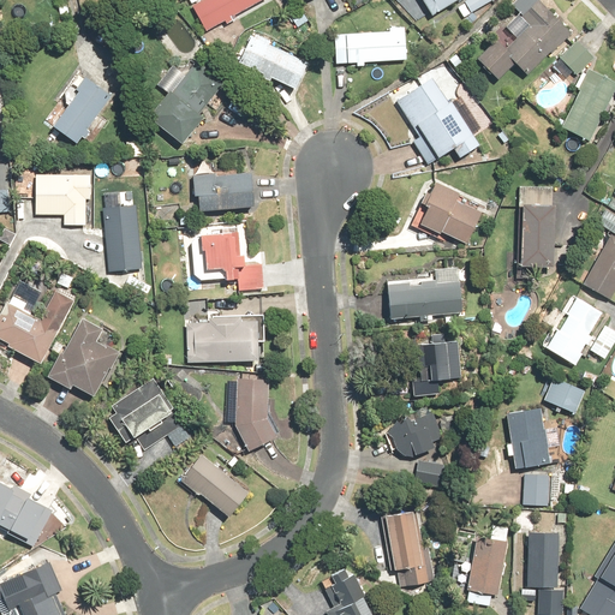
[(201,0),(191,5),(204,30),(261,0),(201,0)]
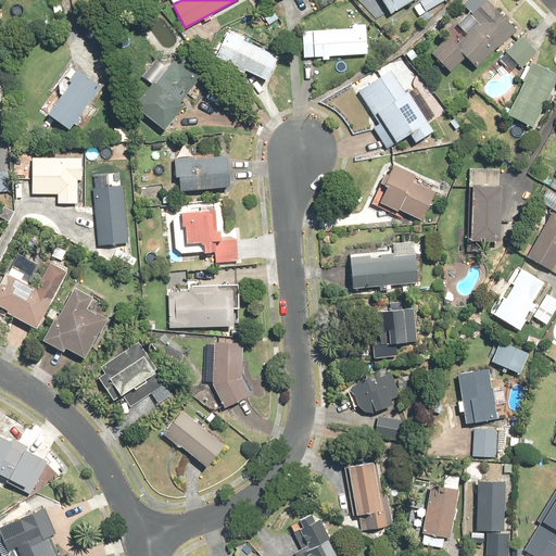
[(380,0),(390,15),(416,0),(380,0)]
